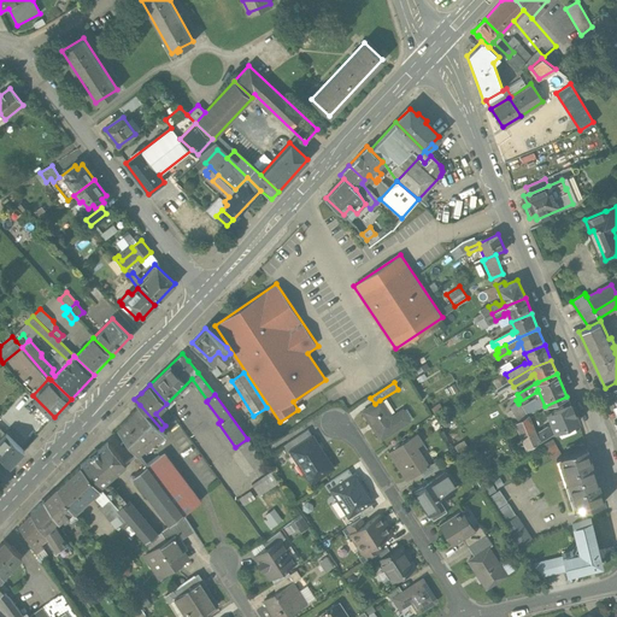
[(403,411),(392,418),(380,400),(375,404),(362,412),(381,440),(409,422),(403,411)]
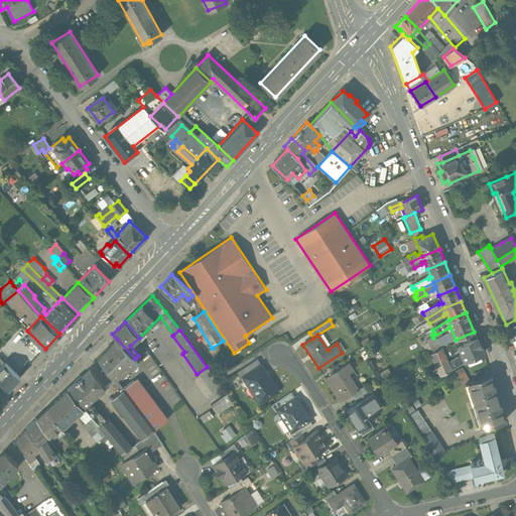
[(433,352),(440,348),(433,337),(433,338),(426,342),(433,352)]
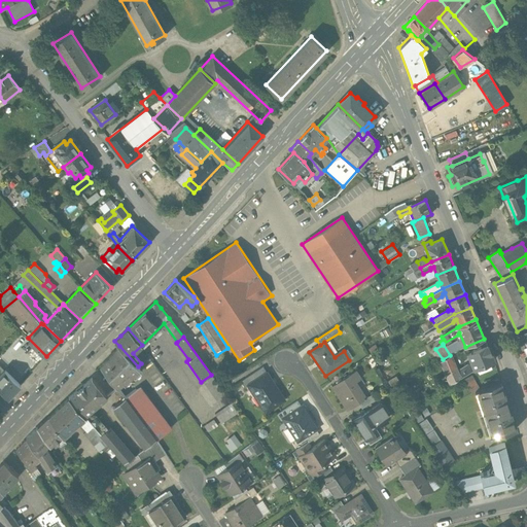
[(468,353),(472,365),(467,365),(458,372),(460,378),(475,369),(493,361),(487,345),(468,353)]
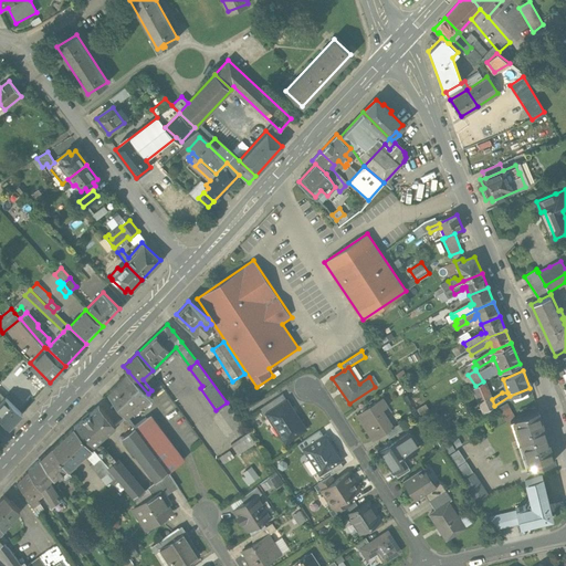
[(128,371),(108,391),(125,416),(149,396),(148,394),(128,371)]
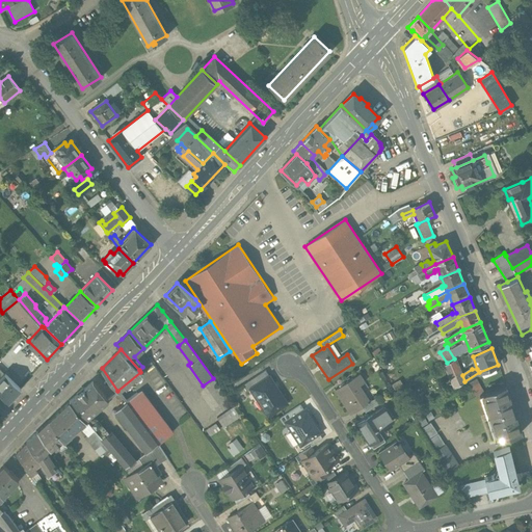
[(464,381),(462,375),(454,358),(447,363),(445,365),(454,388),(464,381)]
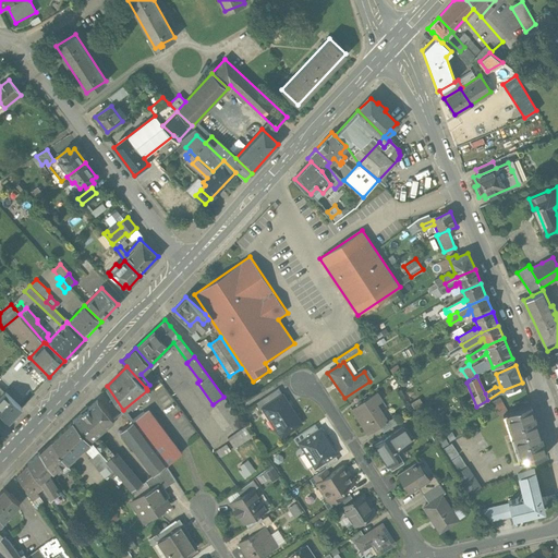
[(262,408),(281,396),(278,390),(279,389),(278,388),(254,404),(258,410),(262,408)]
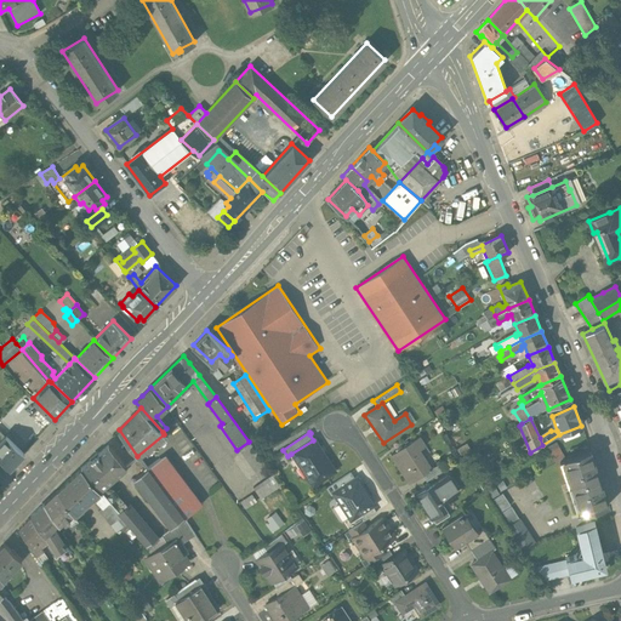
[(24,455),(5,436),(0,439),(0,457),(10,468),(24,455)]
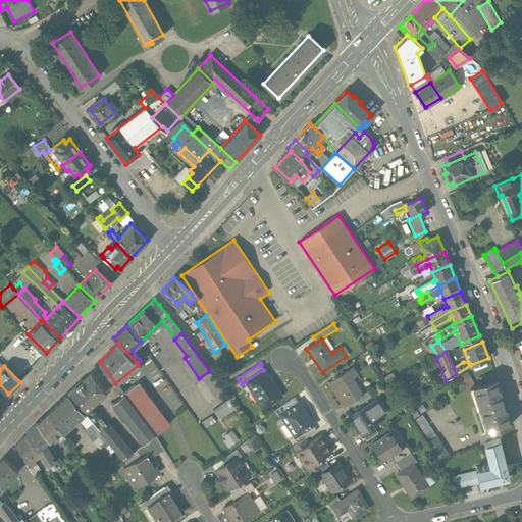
[(353,367),(329,382),(344,406),(355,399),(362,394),(353,378),(358,375),(353,367)]
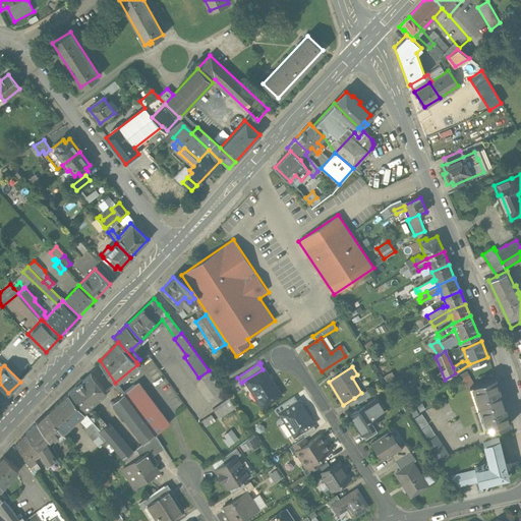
[(281,396),(264,368),(263,369),(244,381),(263,408),(281,396)]
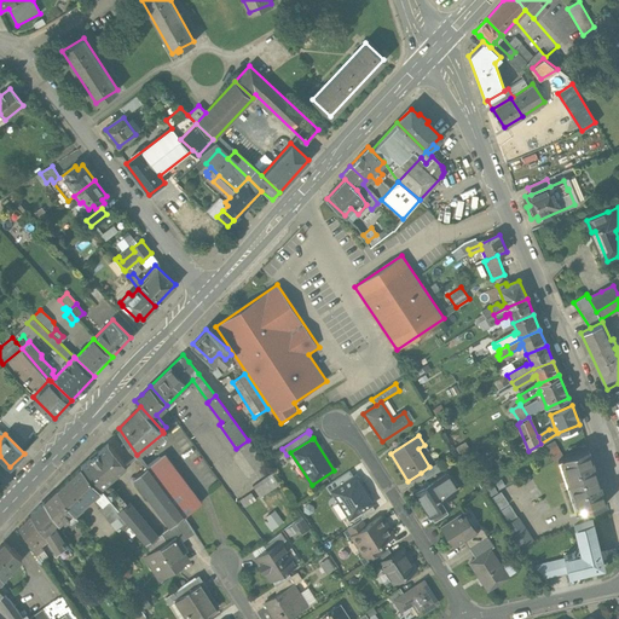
[(126,466),(108,444),(81,467),(99,489),(109,501),(119,510),(126,504),(110,486),(108,489),(103,484),(126,466)]
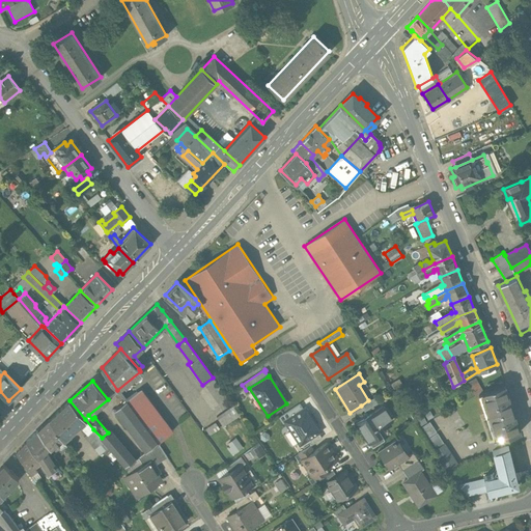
[(504,385),(485,391),(482,393),(490,416),(512,409),(504,385)]
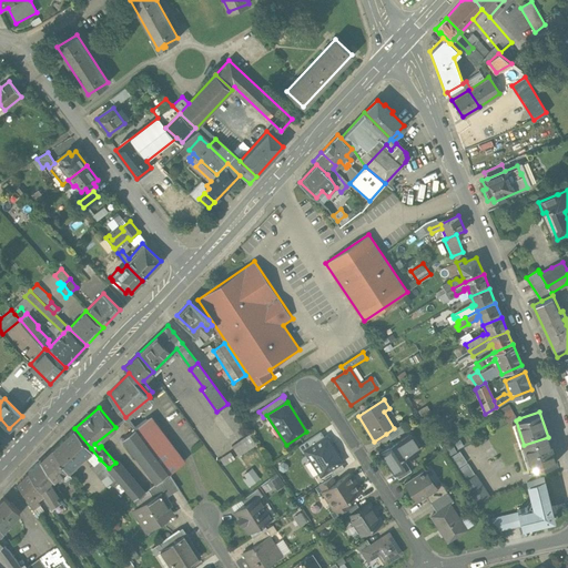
[(135,429),(163,467),(174,458),(146,421),(135,429)]
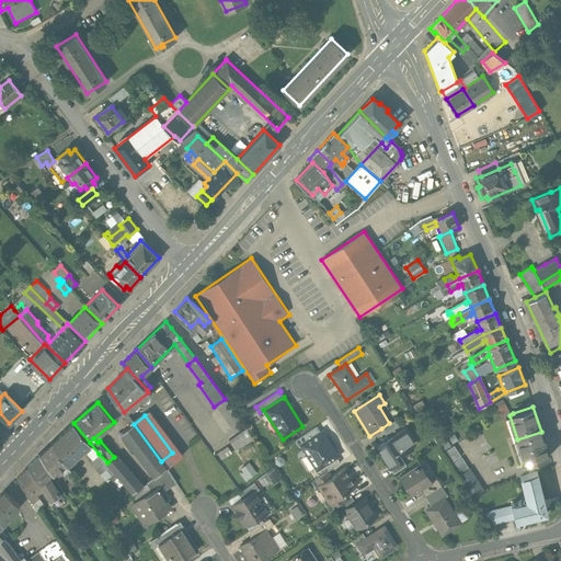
[(134,424),(129,419),(123,423),(123,428),(124,431),(123,432),(139,454),(138,455),(155,477),(167,468),(161,461),(134,424)]
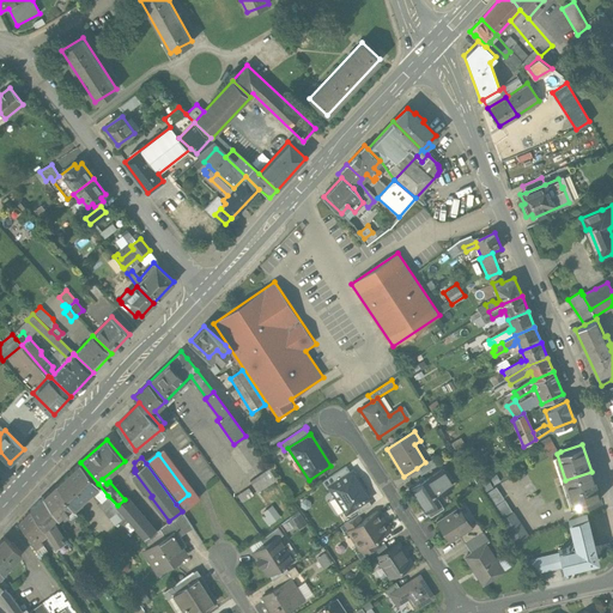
[(425,462),(417,468),(420,475),(436,465),(431,457),(425,462)]
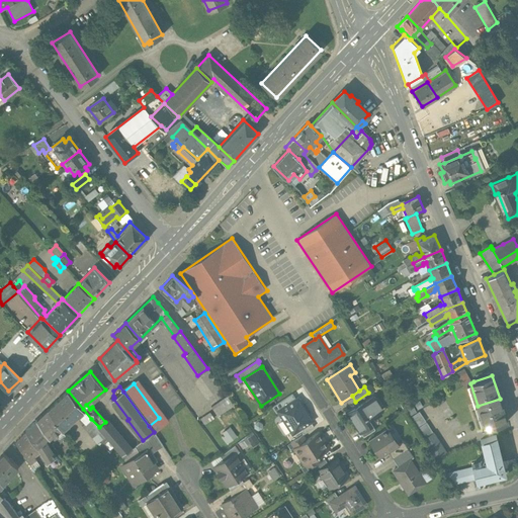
[(68,391),(48,409),(62,429),(83,409),(68,391)]
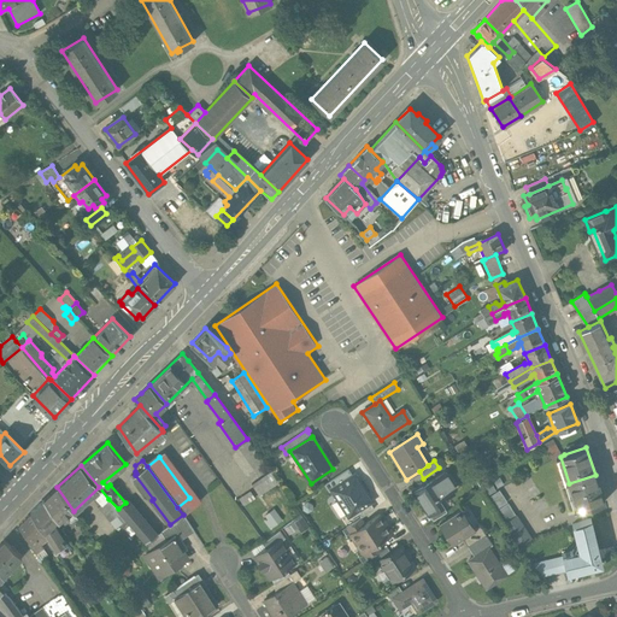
[(333,480),(336,487),(352,476),(348,470),(333,480)]
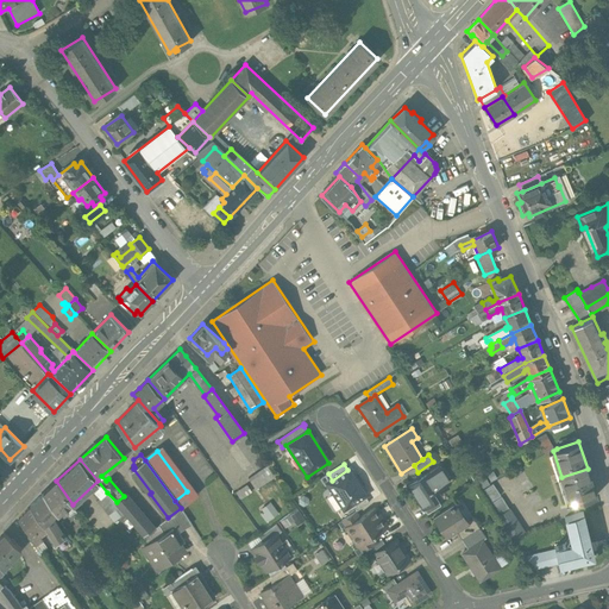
[(256,489),(274,477),(267,465),(249,477),(256,489)]
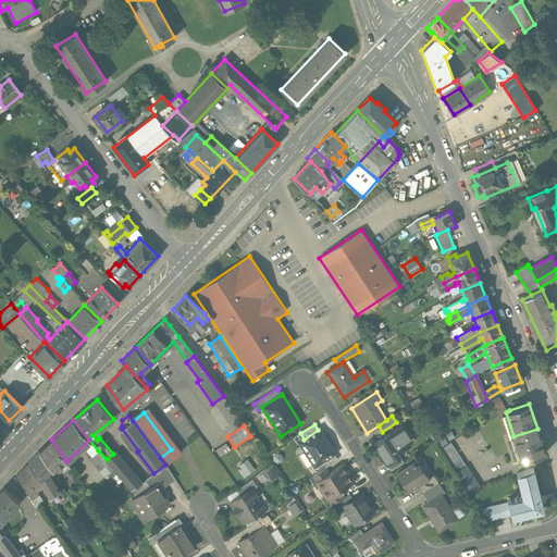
[(401,428),(374,445),(379,452),(387,465),(399,457),(395,450),(411,441),(406,432),(405,433),(401,428)]
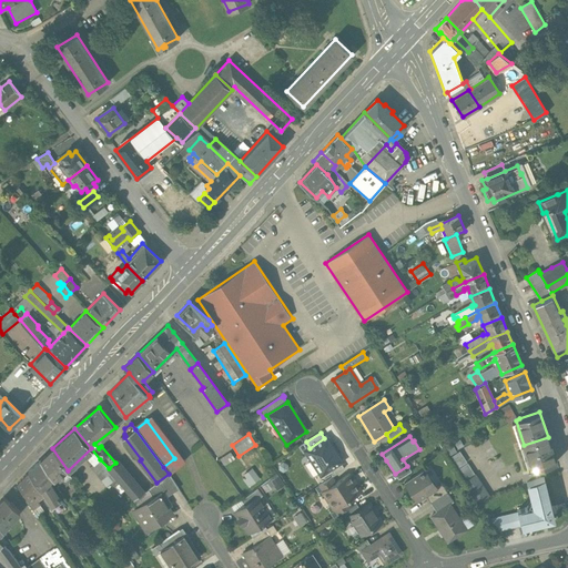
[(310,448),(305,452),(321,476),(330,470),(341,463),(342,462),(326,437),(324,438),(310,448)]
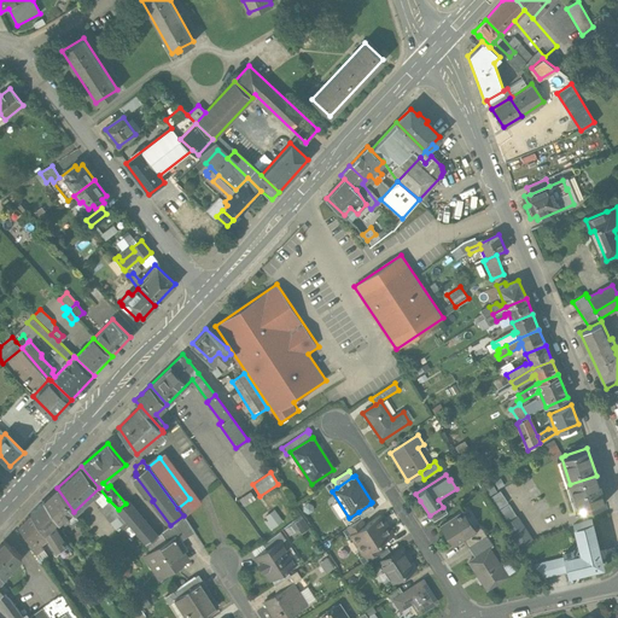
[(596,476),(570,484),(578,513),(582,511),(605,503),(601,488),(596,476)]
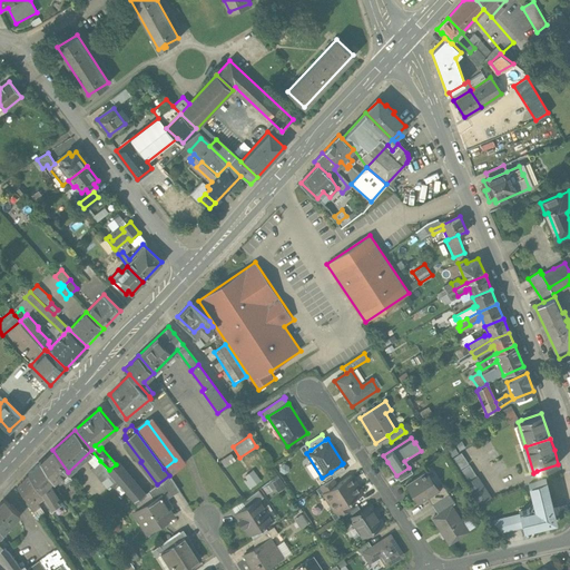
[(68,472),(52,450),(40,462),(52,480),(57,477),(61,483),(64,481),(65,483),(71,478),(68,472)]
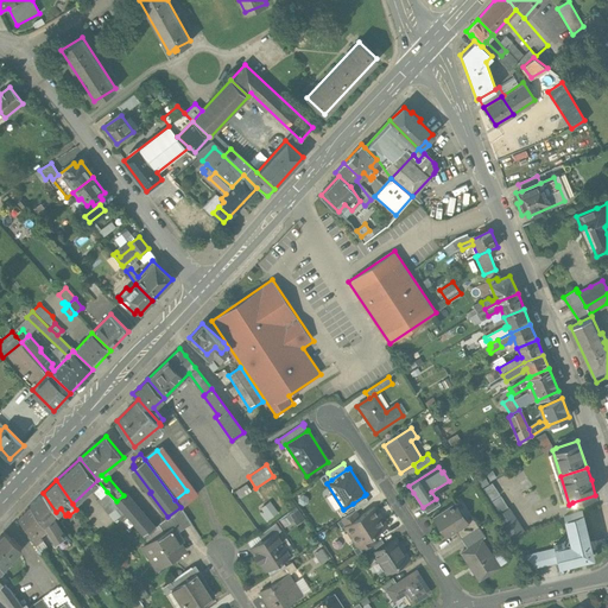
[(116,501),(107,492),(96,500),(114,521),(125,513),(116,501)]
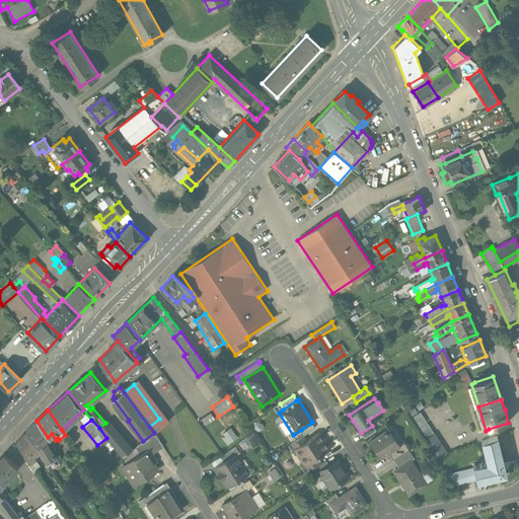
[(48,437),(36,421),(25,432),(41,454),(46,463),(55,457),(44,440),(48,437)]
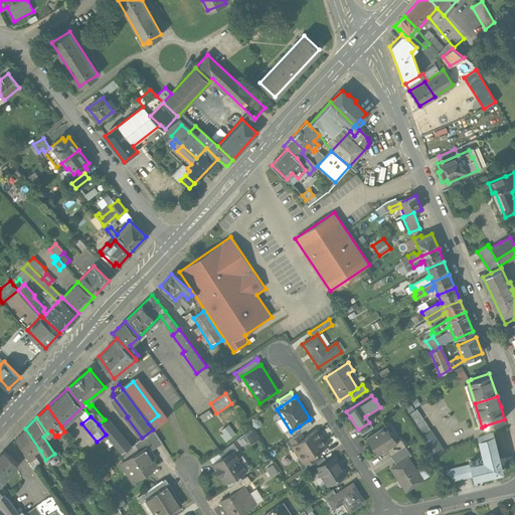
[(121,435),(107,418),(105,419),(99,424),(106,435),(122,454),(131,447),(121,435)]
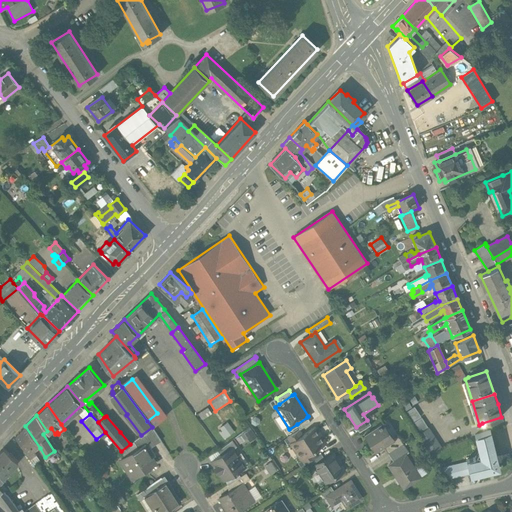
[(307,417),(297,424),(300,429),(310,423),(307,417)]
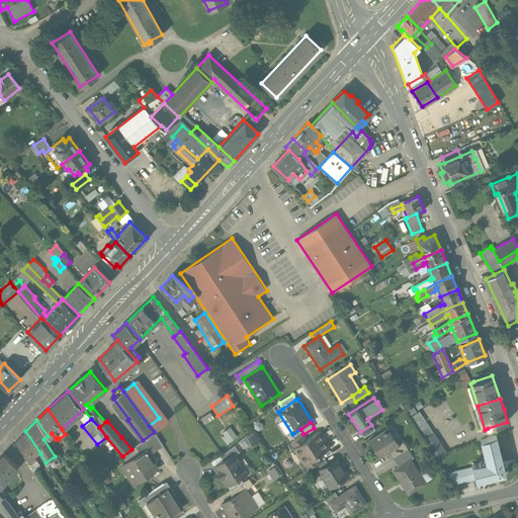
[(371,425),(360,432),(363,437),(374,430),(371,425)]
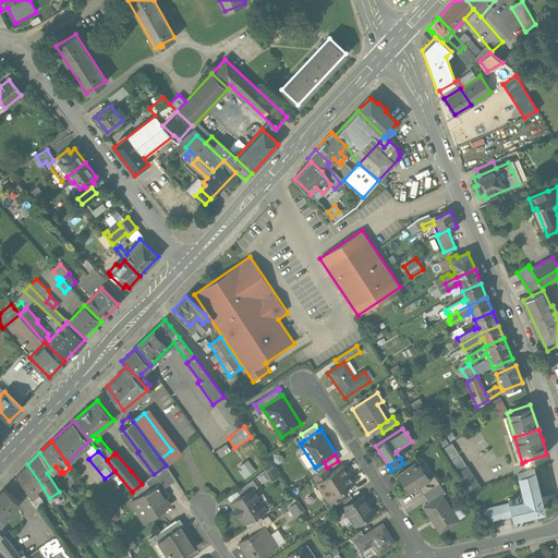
[(238,466),(246,477),(256,469),(247,459),(238,466)]
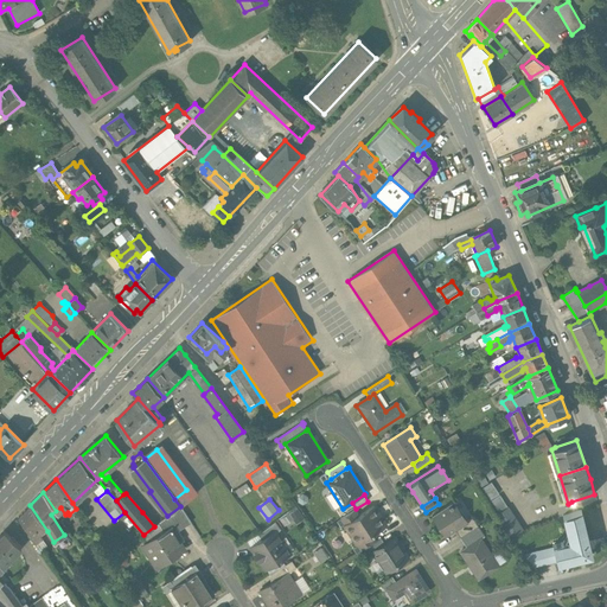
[(455,503),(433,517),(445,537),(455,530),(467,522),(467,521),(464,523),(453,506),(455,504),(455,503)]
